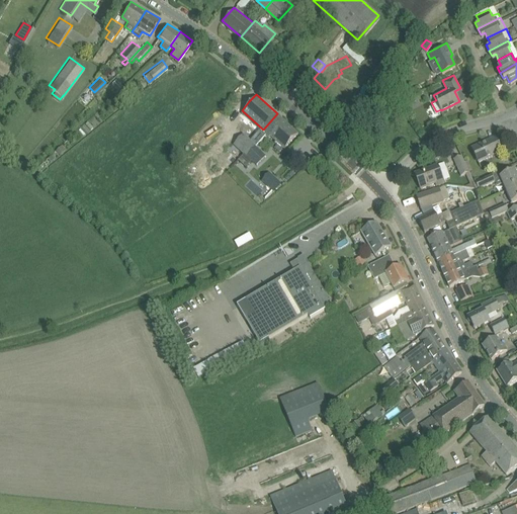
[(405,98),(398,101),(402,108),(408,105),(405,98)]
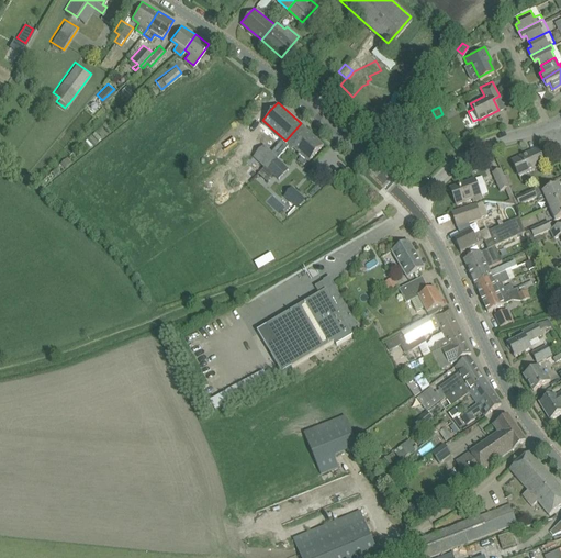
[(301,123),(285,141),(291,146),(292,145),(299,151),(296,153),(300,155),(298,158),(302,163),(306,157),(309,159),(316,151),(323,143),(301,123)]
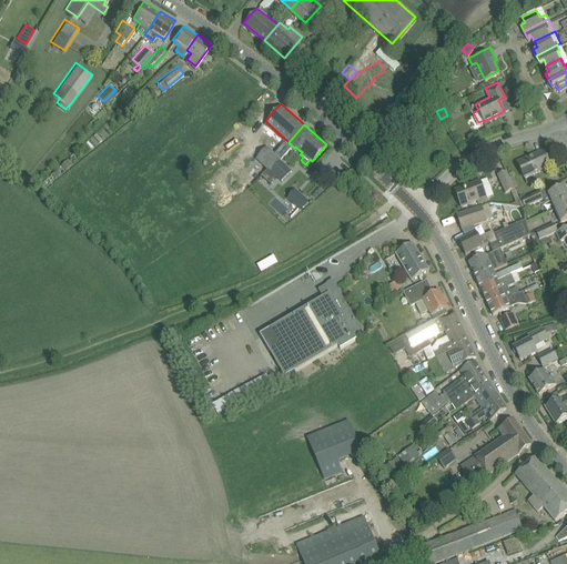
[(252,164),(260,172),(261,170),(276,154),(263,141),(253,152),(259,158),(252,164)]
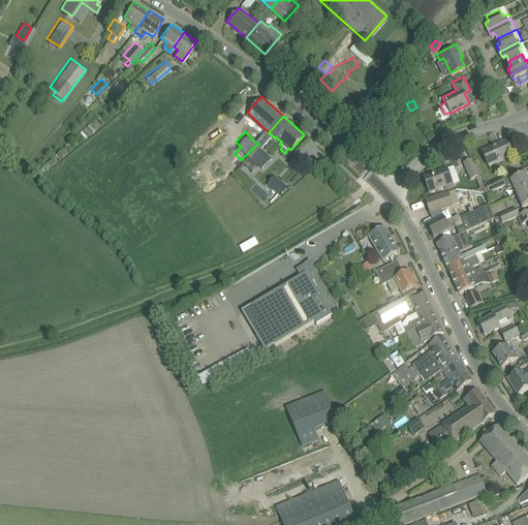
[(480,148),(485,157),(488,163),(511,152),(504,137),(480,148)]
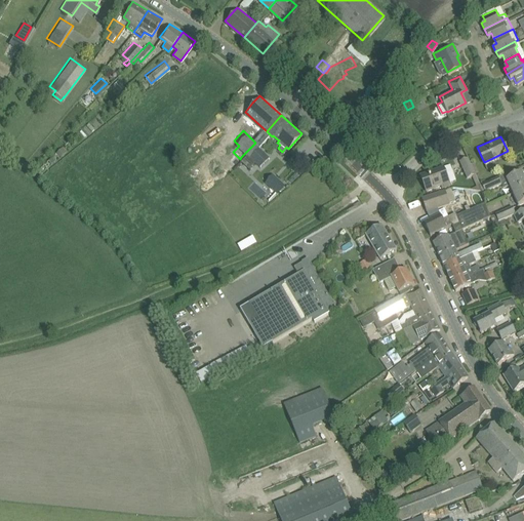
[(241,157),(240,159),(248,167),(250,165),(255,160),(260,165),(270,155),(255,143),(241,157)]
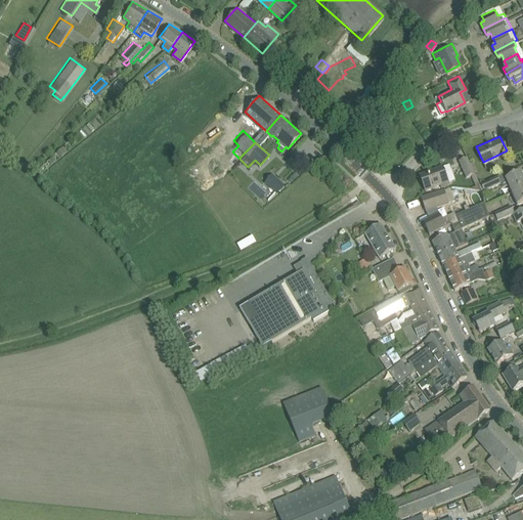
[(66,148),(61,143),(55,149),(59,154),(66,148)]
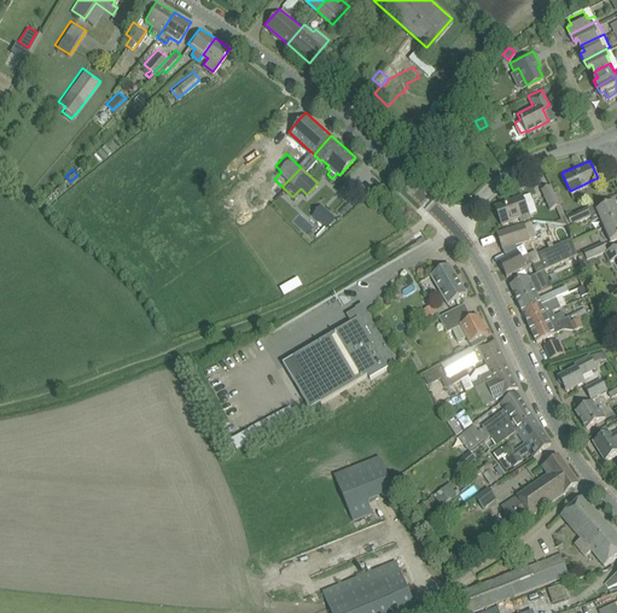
[(556,204),(560,216),(557,219),(558,221),(565,221),(566,214),(560,202),(553,190),(551,182),(540,187),(545,198),(549,208),(556,204)]
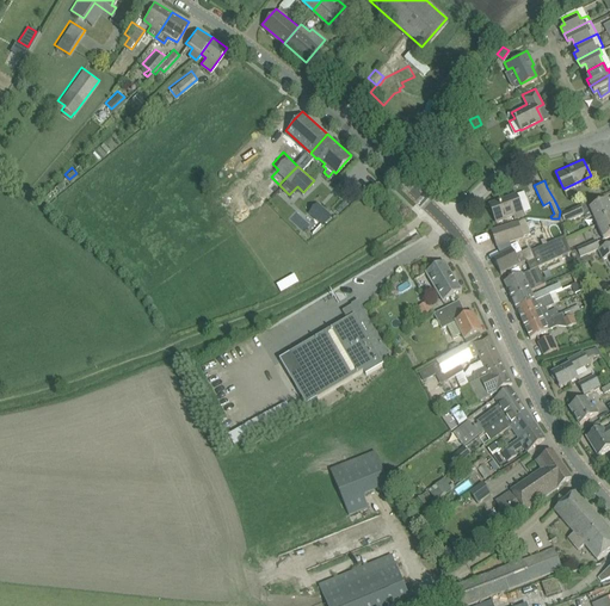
[(523,189),(516,191),(488,202),(495,220),(512,212),(515,217),(525,214),(523,209),(530,205),(523,189)]
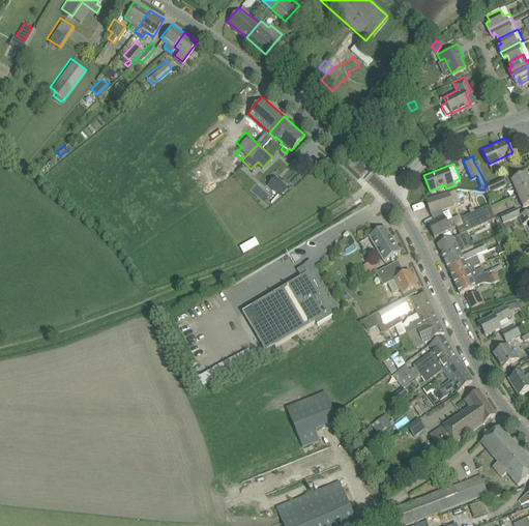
[(200,182),(214,171),(209,165),(195,176),(200,182)]
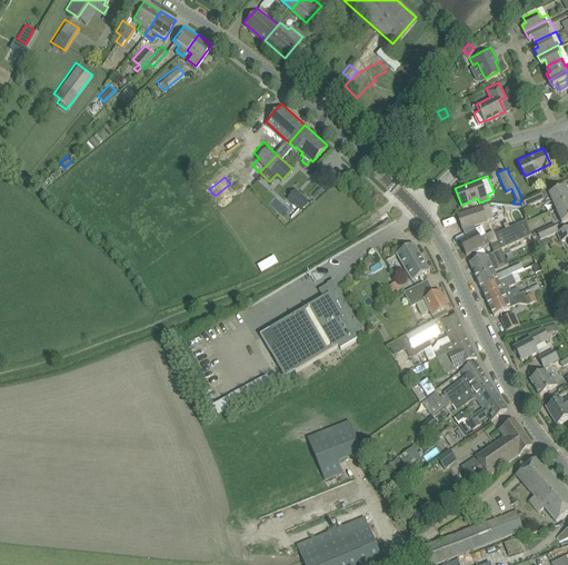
[(539,189),(521,197),(520,204),(522,207),(525,206),(542,197),(541,195),(548,192),(554,206),(567,199),(567,191),(565,185),(555,189),(551,182),(539,189)]
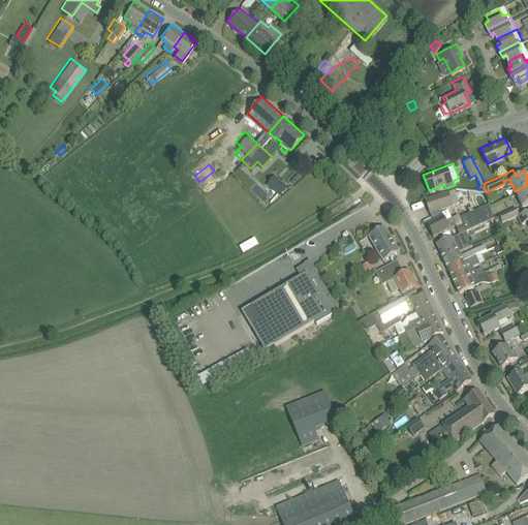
[(274,174),(267,182),(277,192),(278,192),(286,184),(274,174)]
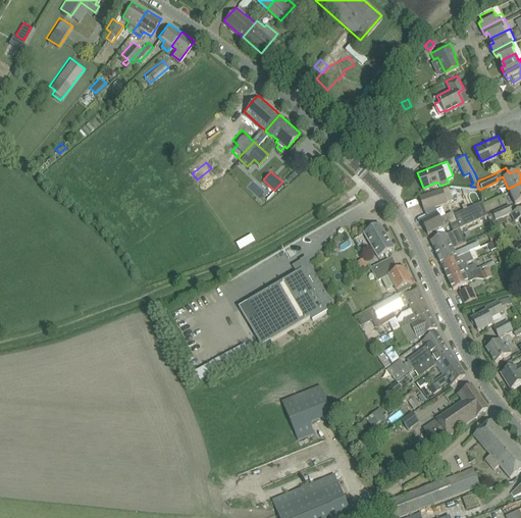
[(520,183),(508,189),(514,202),(520,199),(520,183)]
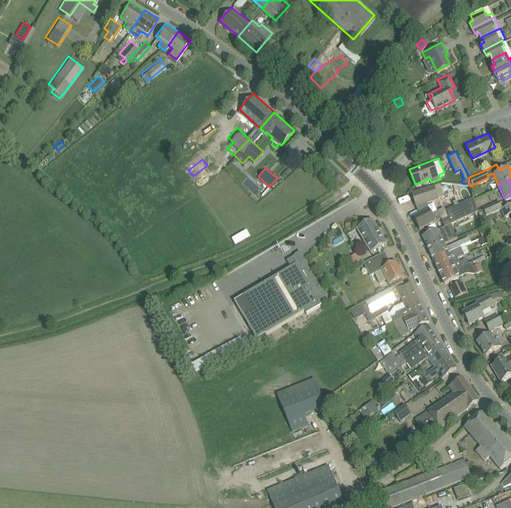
[(433,183),(420,188),(410,191),(415,204),(438,196),(437,196),(444,193),(440,182),(433,184),(433,183)]
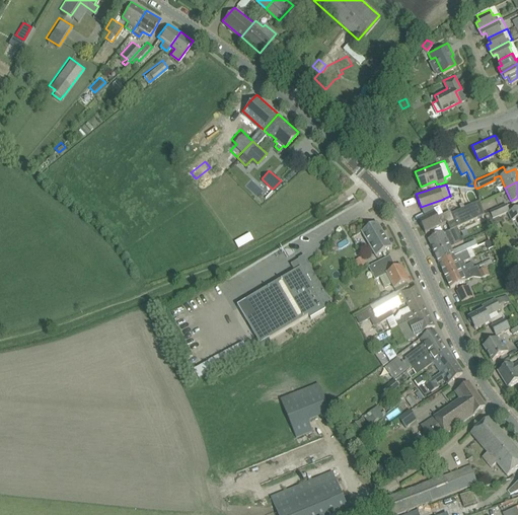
[(485,212),(485,211),(478,198),(457,208),(451,210),(444,214),(446,219),(450,227),(477,215),(485,212)]
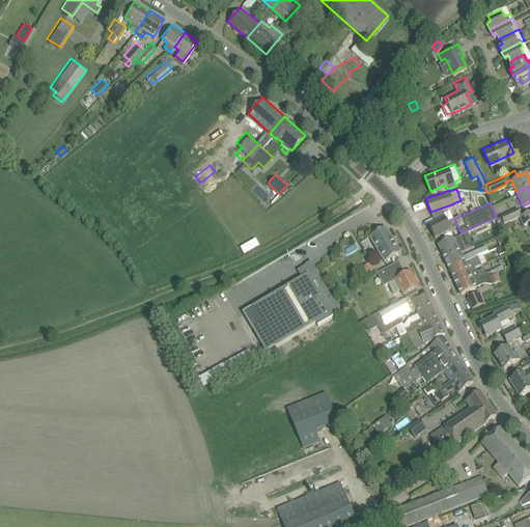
[(509,219),(520,214),(517,206),(496,216),(496,217),(499,224),(509,219)]
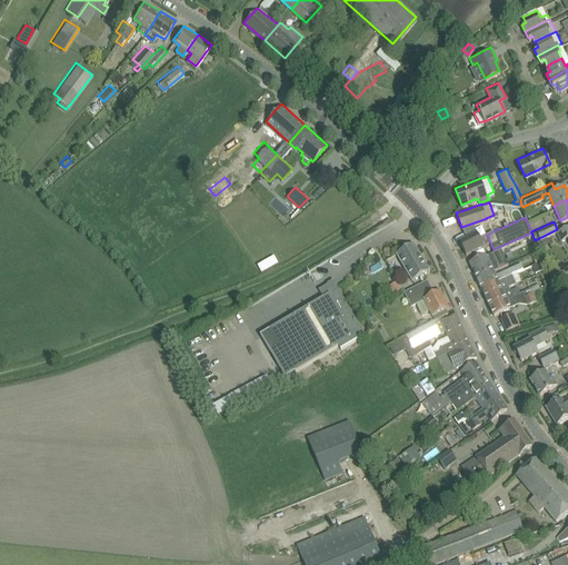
[(567,224),(557,229),(560,239),(567,236),(567,237),(567,224)]
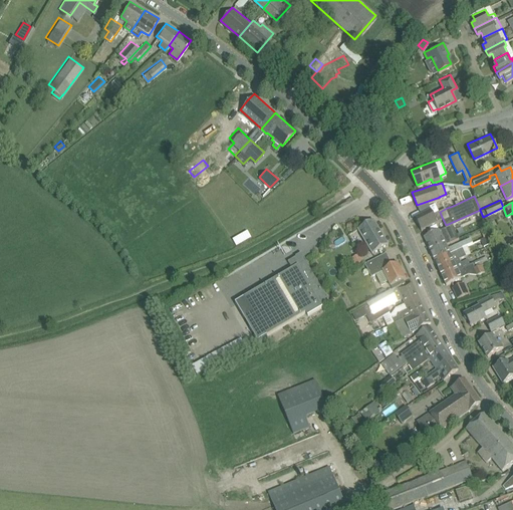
[(440,212),(447,208),(446,206),(433,212),(431,208),(423,211),(414,216),(421,228),(430,224),(437,220),(437,219),(442,217),(440,212)]
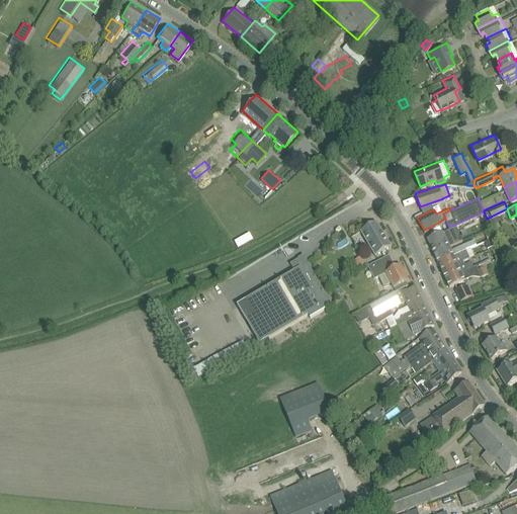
[(500,219),(497,213),(487,219),(489,223),(500,219)]
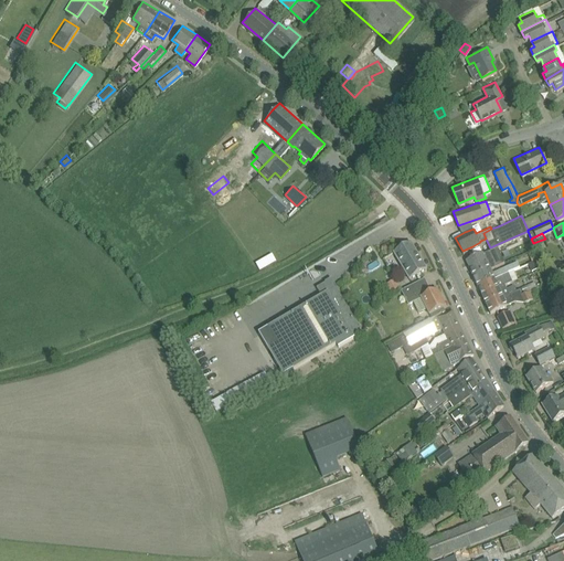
[(410,240),(401,245),(393,250),(408,276),(425,266),(410,240)]
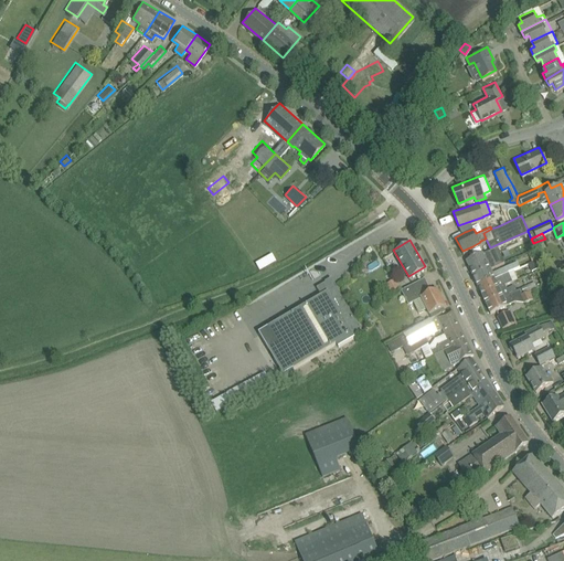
[(465,258),(472,274),(489,266),(481,251),(465,258)]
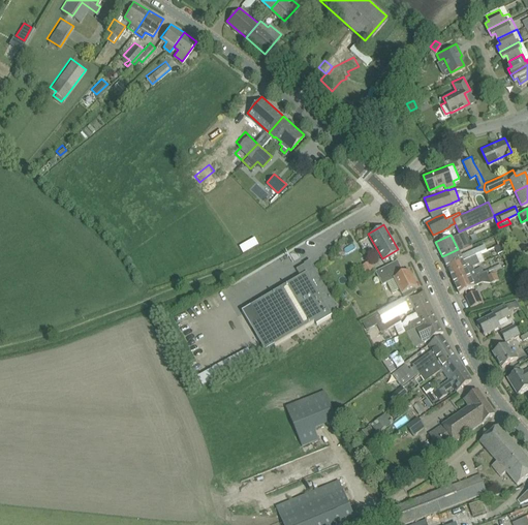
[(254,236),(239,244),(243,250),(257,242),(254,236)]
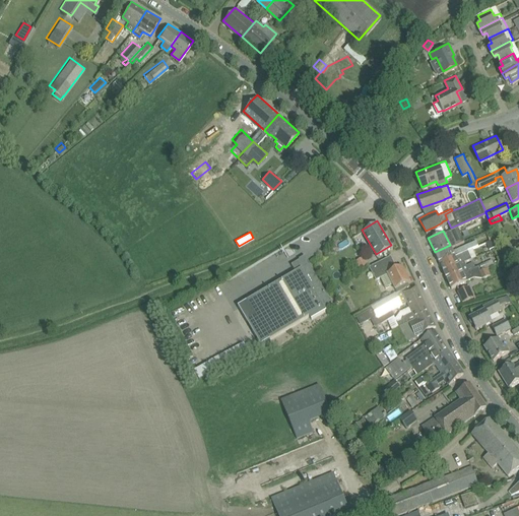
[(495,236),(489,239),(487,240),(489,247),(498,243),(495,236)]
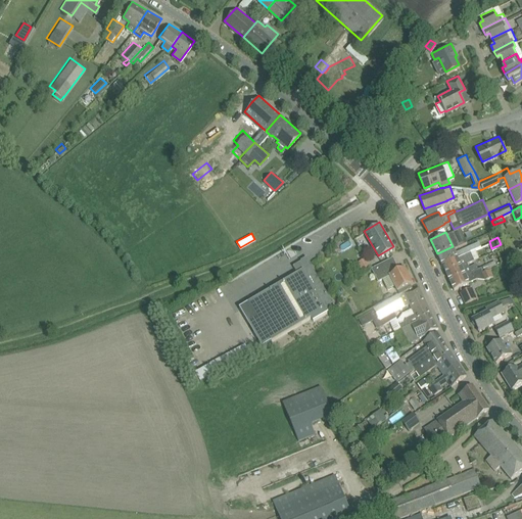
[(437,253),(440,262),(470,248),(479,244),(478,240),(477,240),(454,250),(453,246),(437,253)]
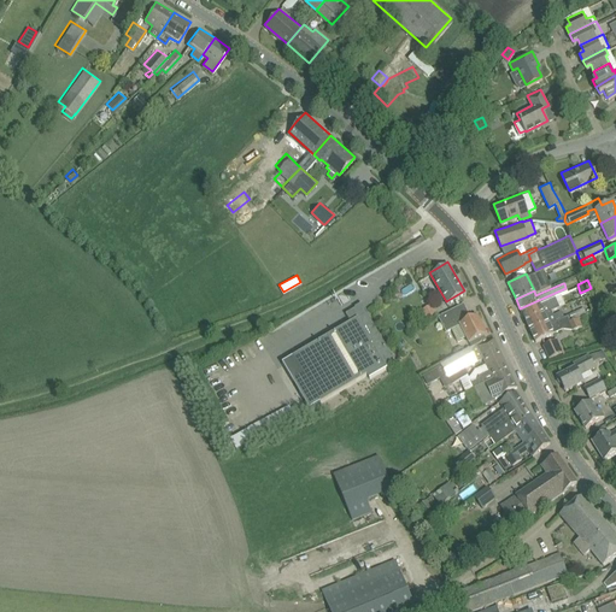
[(520,309),(524,318),(534,313),(543,310),(544,310),(550,307),(550,309),(559,304),(557,300),(558,300),(555,293),(520,309)]
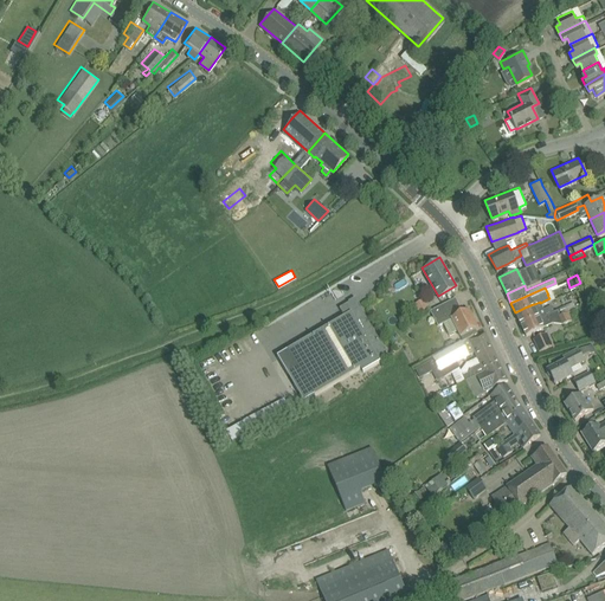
[(413,301),(419,309),(429,303),(424,295),(413,301)]
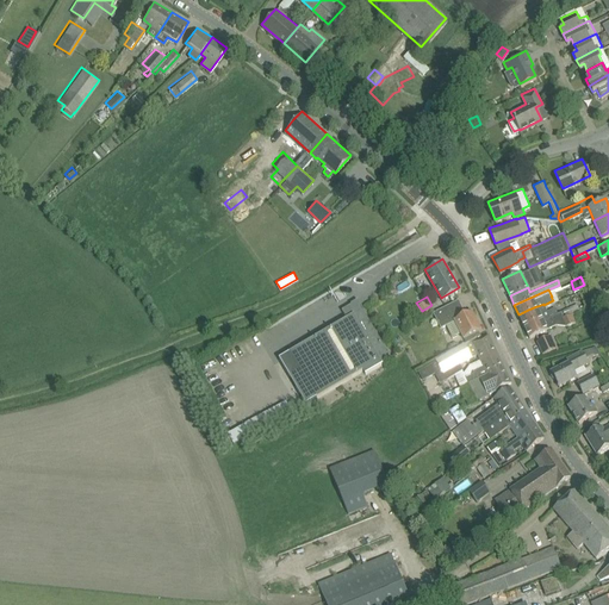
[(278,355),(305,400),(362,367),(365,370),(383,361),(380,356),(389,351),(356,298),(341,307),(346,316),(278,355)]
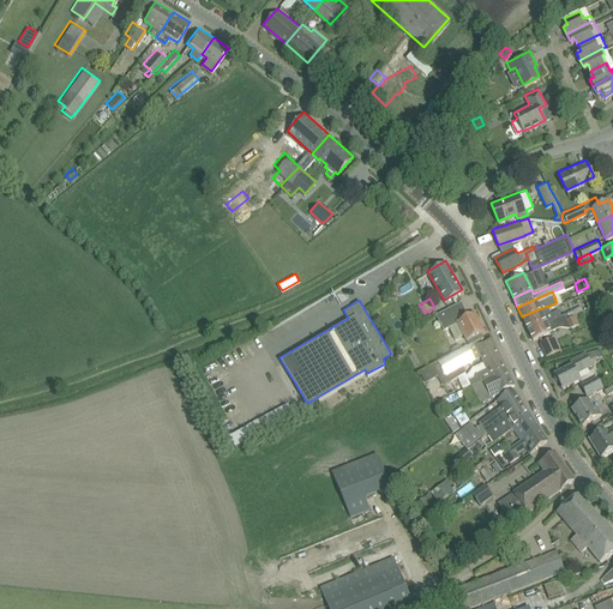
[(545,318),(527,326),(532,337),(550,329),(559,325),(570,326),(580,321),(575,313),(583,309),(580,302),(560,311),(559,312),(559,313),(554,315),(546,319),(545,318)]
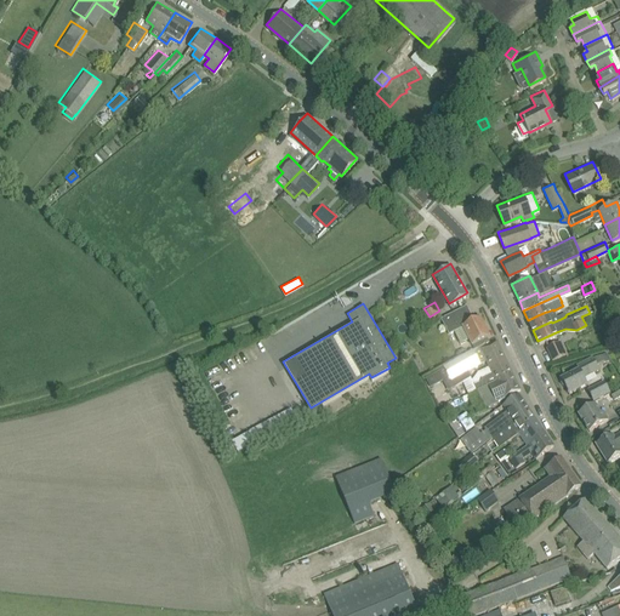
[(455,308),(444,314),(441,315),(449,331),(461,325),(471,343),(472,342),(473,346),(488,338),(487,335),(489,334),(479,314),(473,318),(470,311),(459,315),(455,308)]
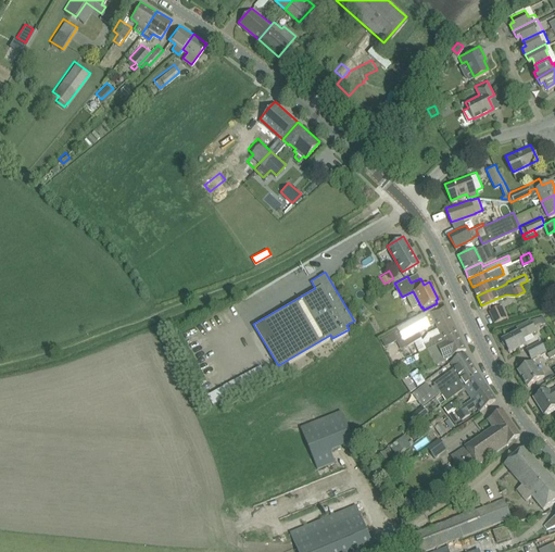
[(472,287),(477,296),(493,288),(494,289),(502,286),(506,284),(506,283),(507,281),(505,278),(497,281),(495,278),(495,277),(490,279),(489,279),(481,283),(472,287)]
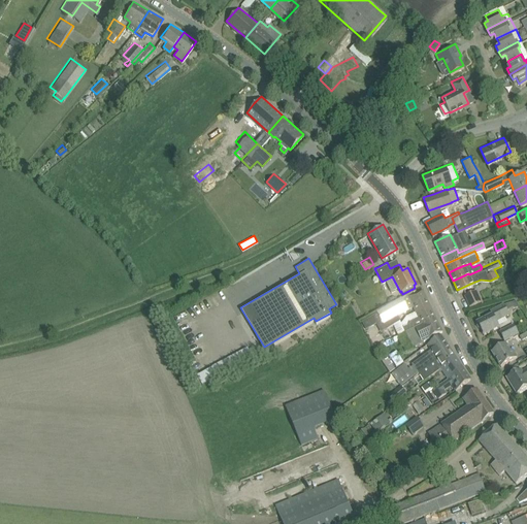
[(404,329),(405,329),(421,321),(435,315),(422,288),(416,291),(415,288),(402,294),(376,308),(377,309),(372,313),(377,321),(383,319),(387,326),(400,318),(397,313),(413,304),(418,314),(408,319),(409,321),(402,324),(404,329)]
